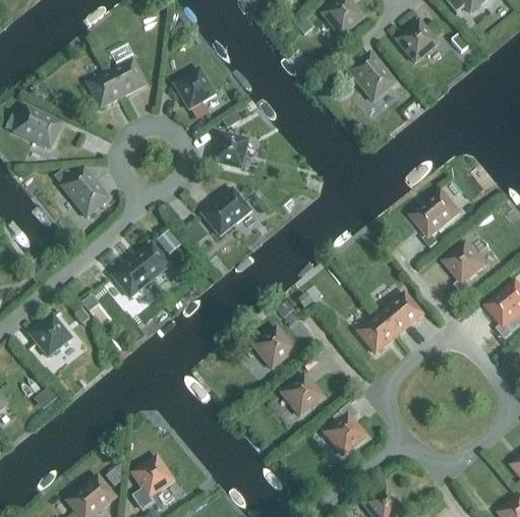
[(363,16),(349,0),(336,0),(322,12),(341,36),(363,16)]
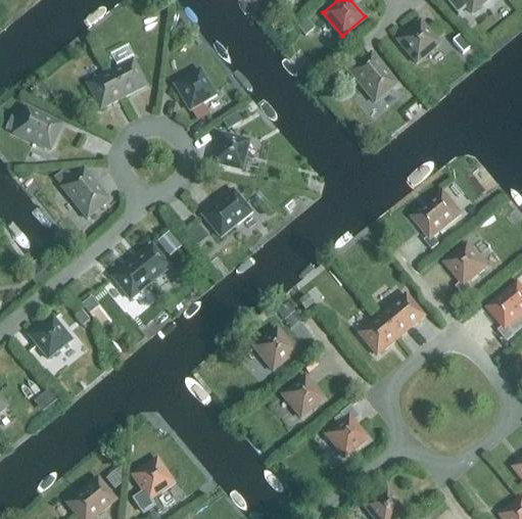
[(446,0),(458,13),(468,5),(472,10),(484,0),(446,0)]
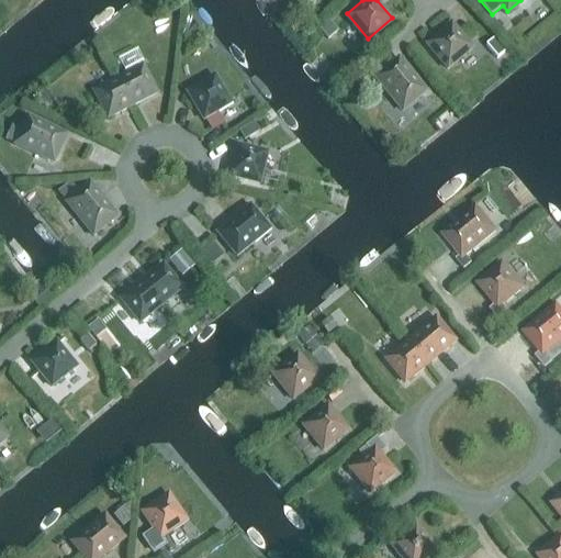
[(328,36),(338,29),(329,19),(320,26),(328,36)]
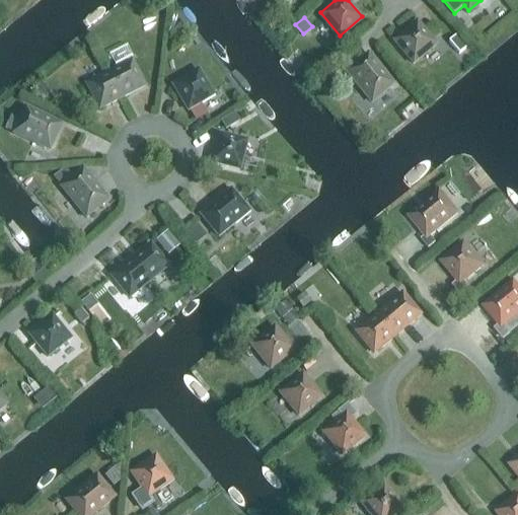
[(418,19),(394,38),(414,61),(436,42),(418,19)]
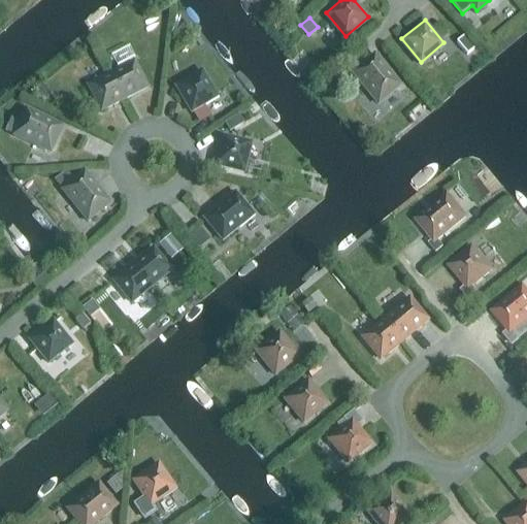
[(457,39),(467,52),(473,46),(463,34),(457,39)]
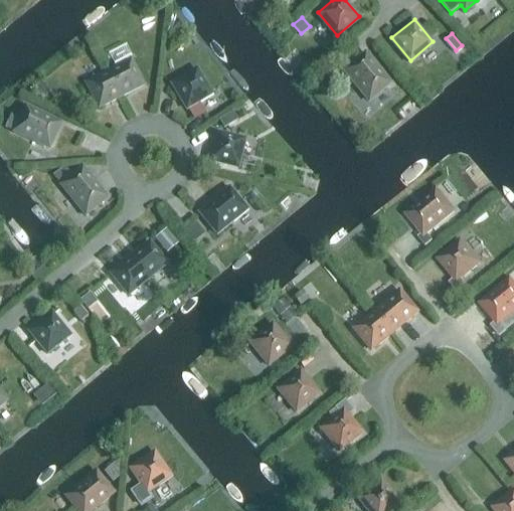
[(366,51),(344,68),(369,99),(390,81),(366,51)]
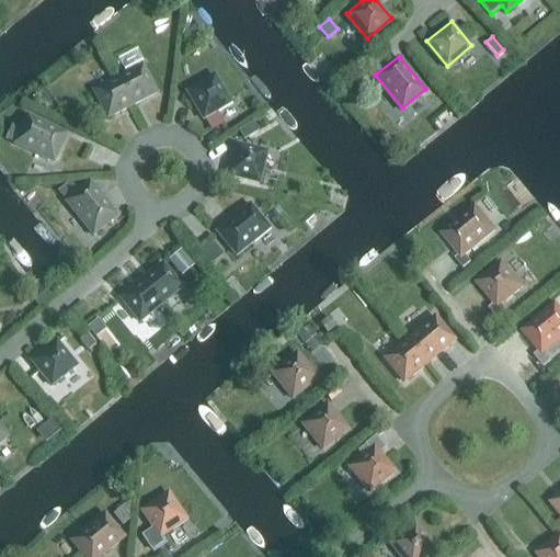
[(143,64),(118,76),(133,103),(157,90),(143,64)]
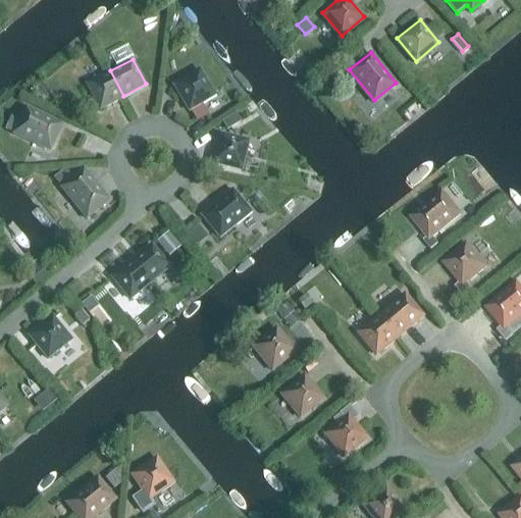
[(343,75),(334,65),(327,71),(335,82),(343,75)]
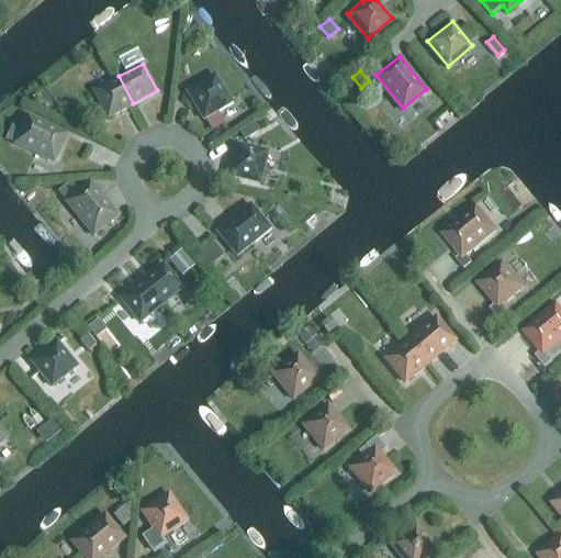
[(215,73),(188,89),(204,116),(205,115),(212,127),(224,121),(217,109),(232,100),(215,73)]
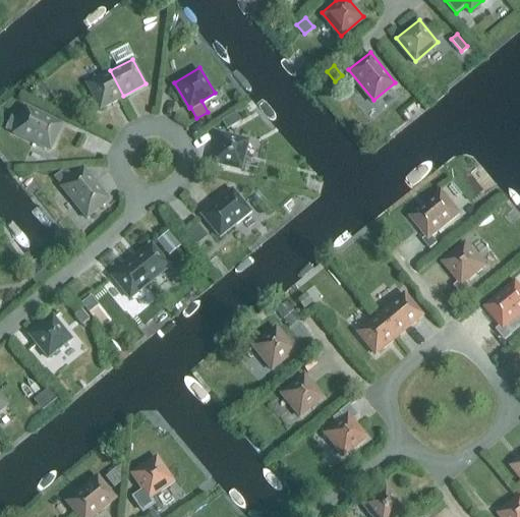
[(123,96),(110,70),(88,81),(101,107),(123,96)]
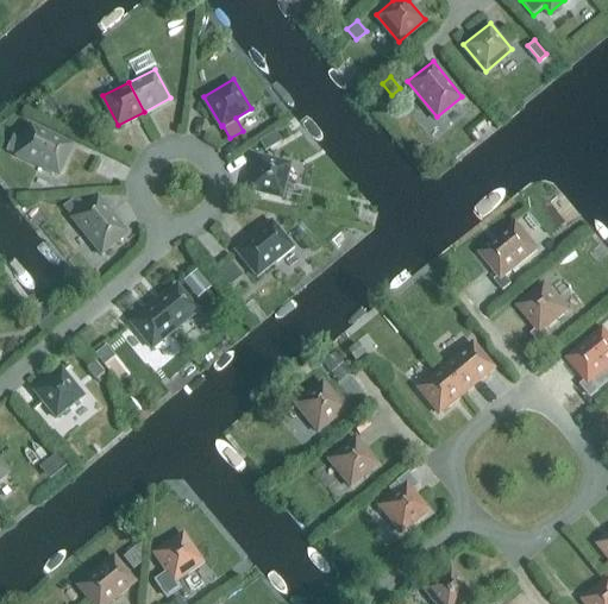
[(51,117),(62,107),(50,94),(41,104),(51,117)]
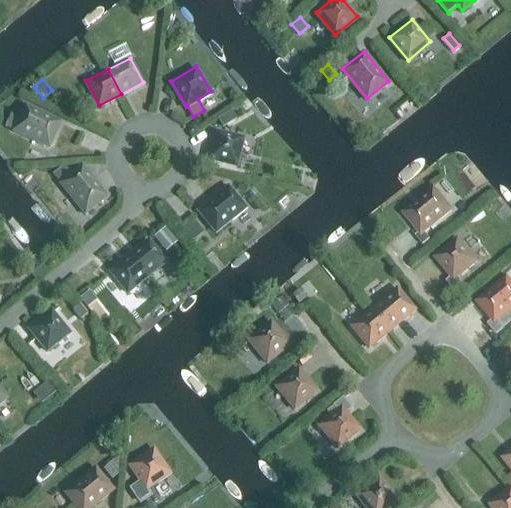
[(5,125),(49,145),(61,120),(25,104),(20,116),(11,111),(5,125)]
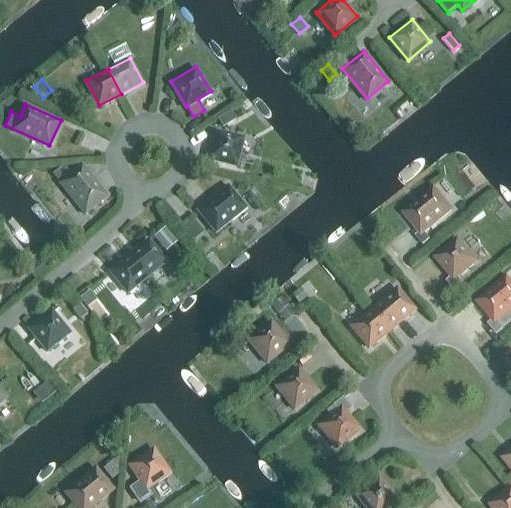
[(227,126),(241,117),(236,109),(222,117),(227,126)]
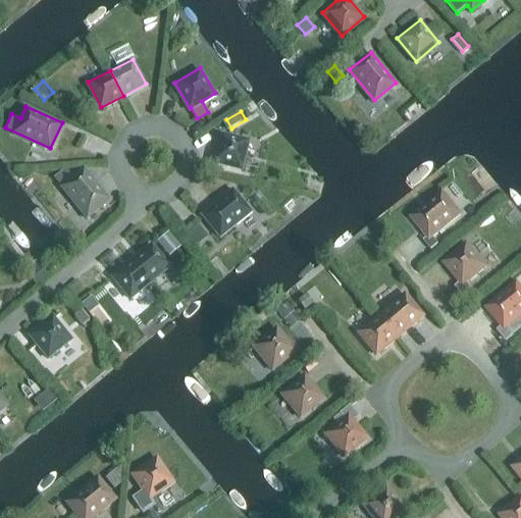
[(219,132),(213,161),(242,168),(249,139),(219,132)]
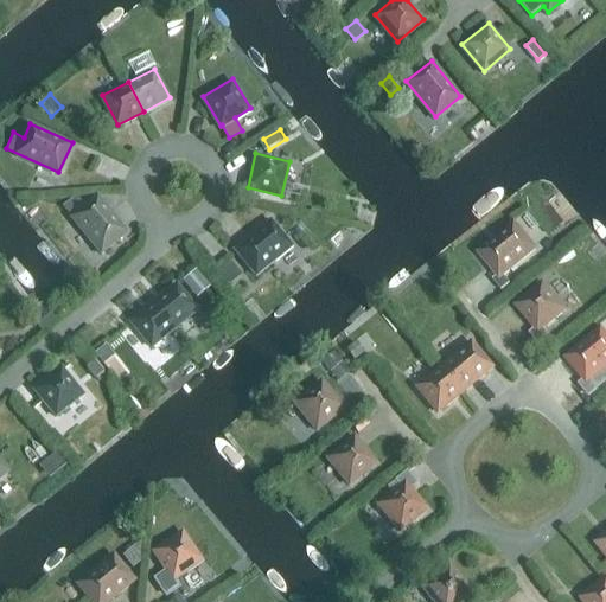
[(97,194),(87,204),(76,191),(62,203),(102,251),(127,230),(97,194)]
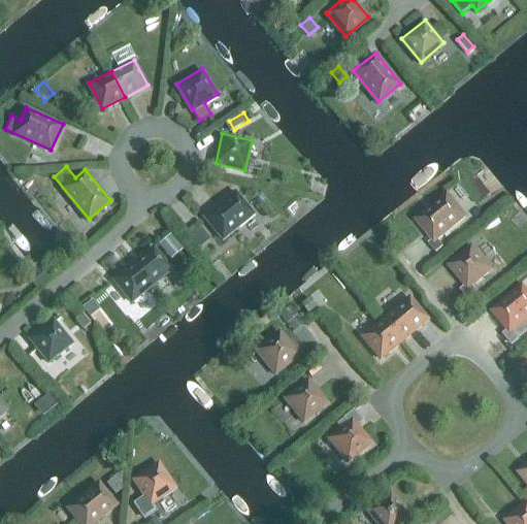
[(205,216),(223,237),(254,213),(236,190),(205,216)]
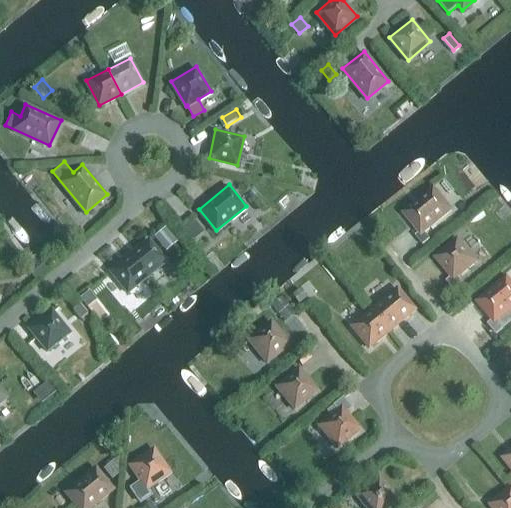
[(430,237),(425,230),(452,208),(434,186),(404,211),(420,230),(416,233),(423,243),(430,237)]
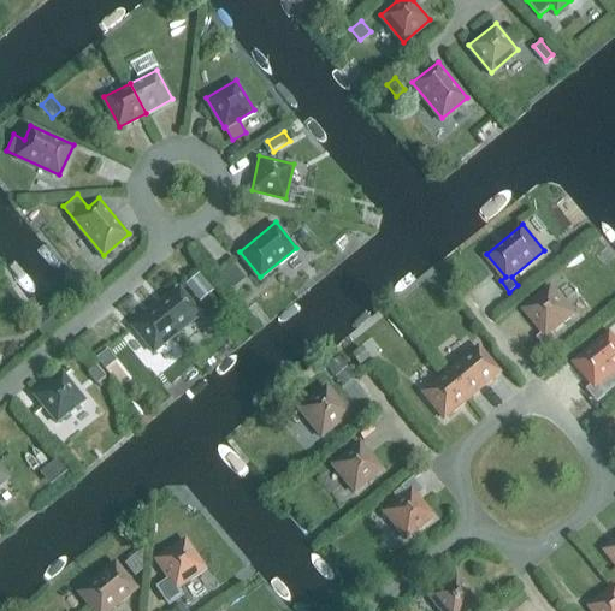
[(559,238),(551,245),(557,253),(566,247),(559,238)]
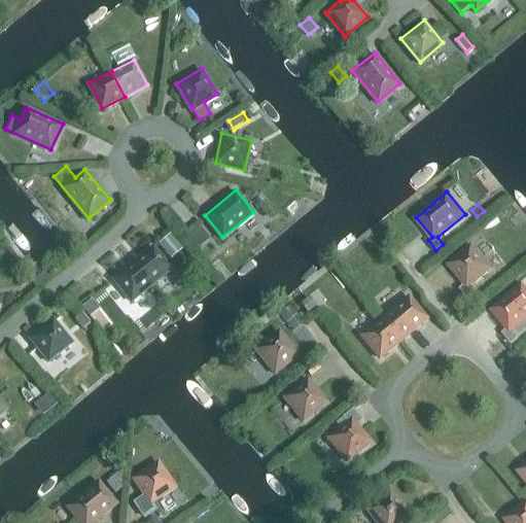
[(191,232),(200,242),(210,234),(203,224),(191,232)]
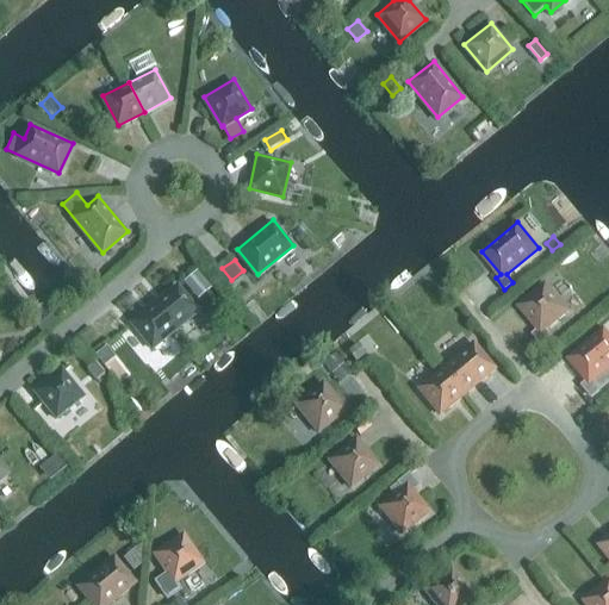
[(186,279),(191,285),(203,275),(198,268),(186,279)]
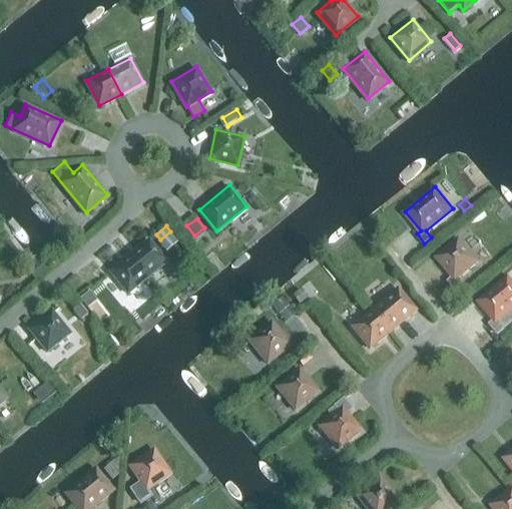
[(459,237),(437,257),(452,275),(447,280),(456,291),(466,283),(459,276),(478,261),(459,237)]
